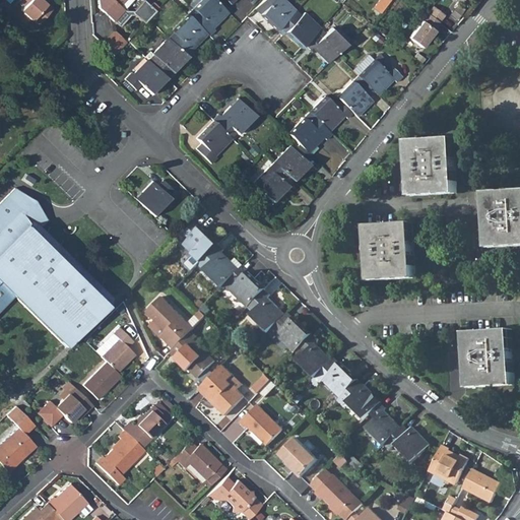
[(40,1),(41,0),(18,0),(23,5),(19,10),(30,20),(31,19),(37,24),(50,10),(40,1)]
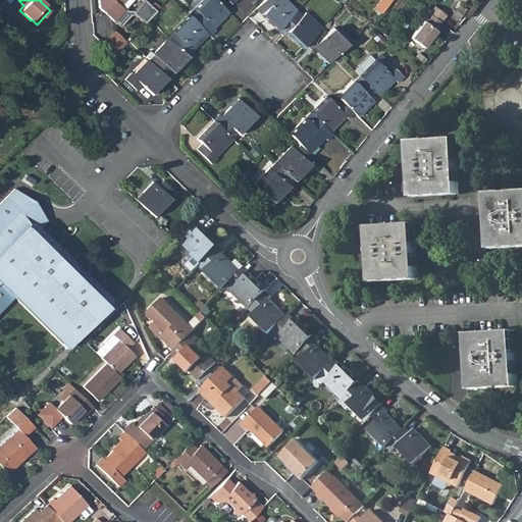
[(96,0),(97,8),(111,21),(112,21),(117,27),(128,16),(134,14),(144,23),(155,12),(143,1),(133,11),(123,13),(121,11),(132,0),(96,0)]
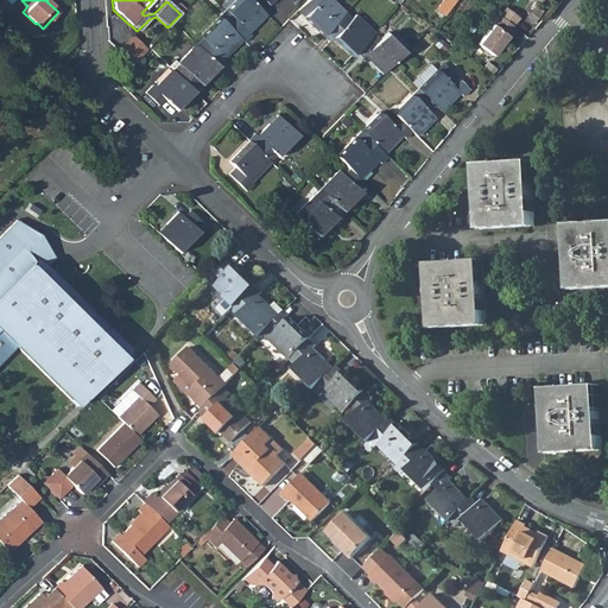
[(244,42),(249,35),(245,31),(254,21),(257,24),(266,13),(253,0),(233,0),(225,10),(217,16),(222,20),(238,36),(244,42)]
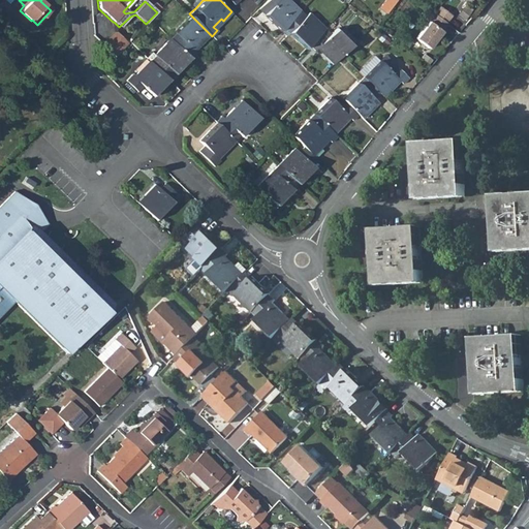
[(272,21),(275,19),(282,27),(298,11),(285,0),(278,0),(277,2),(274,0),(266,0),(259,8),(272,21)]
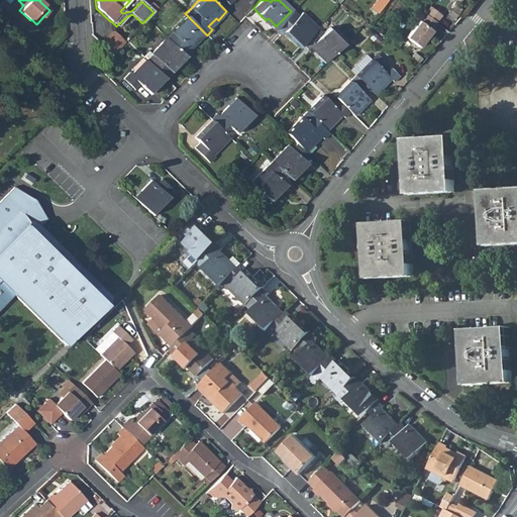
[(291,38),(293,36),(301,44),(315,30),(299,14),(296,17),(291,11),(276,26),(274,29),(279,34),(283,30),(291,38)]
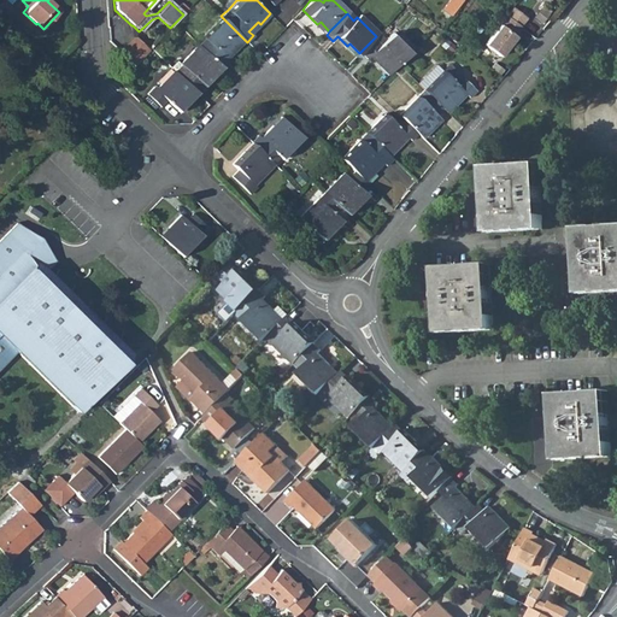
[(221,16),(201,36),(205,39),(199,46),(203,50),(218,64),(224,58),(219,53),(229,43),(231,46),(241,36),(225,21),(221,16)]
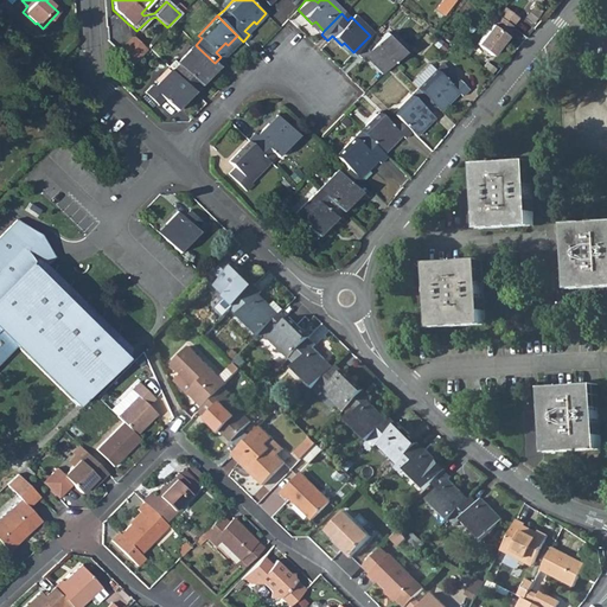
[(498,16),(475,44),(491,56),(506,36),(505,36),(512,26),(498,16)]
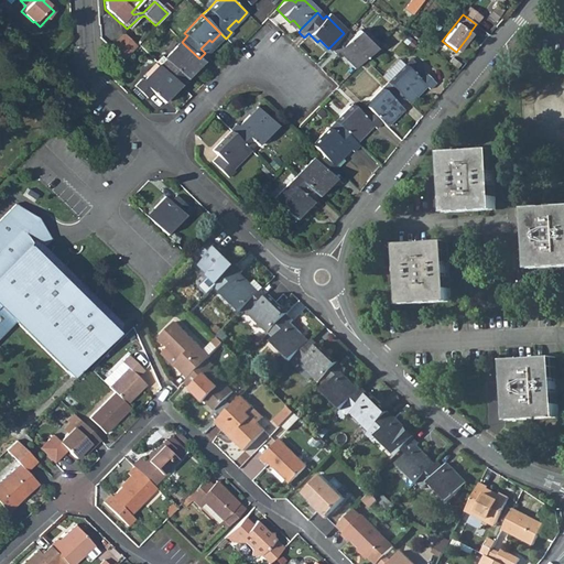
[(120,32),(107,46),(122,61),(136,46),(120,32)]
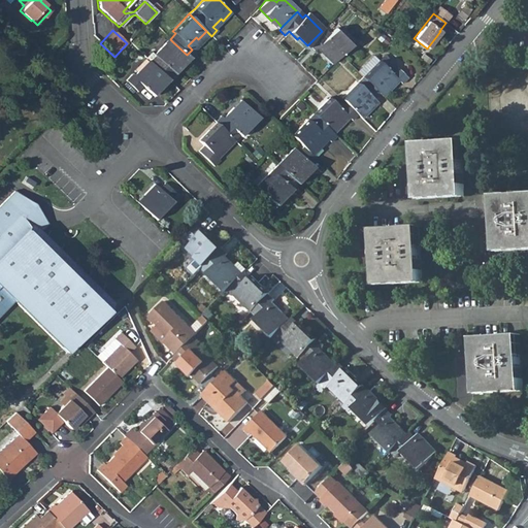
[(324,56),(326,54),(334,61),(340,55),(350,45),(334,30),(327,37),(322,31),(307,45),(312,51),(317,47),(324,56)]
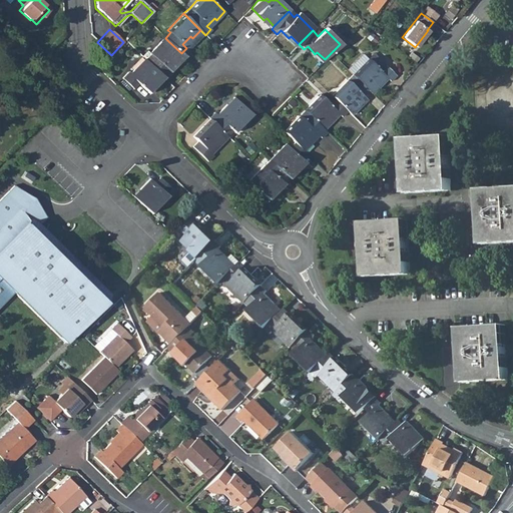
[(165,38),(150,53),(148,51),(143,57),(159,72),(163,76),(168,71),(166,69),(174,60),(175,62),(182,55),(181,53),(168,41),(165,38)]
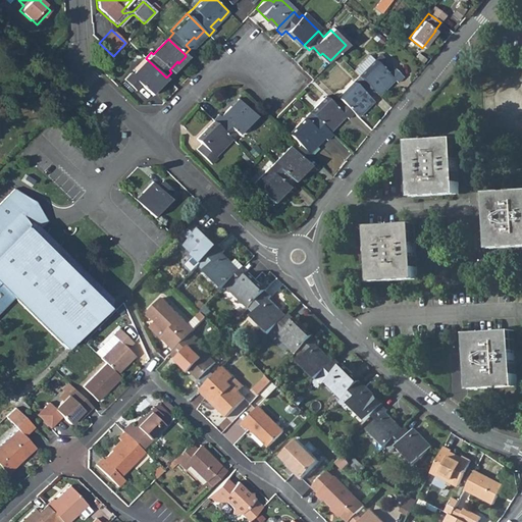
[(364,81),(376,92),(377,93),(385,85),(387,87),(398,75),(401,79),(406,73),(384,55),(377,62),(371,58),(357,73),(364,81)]
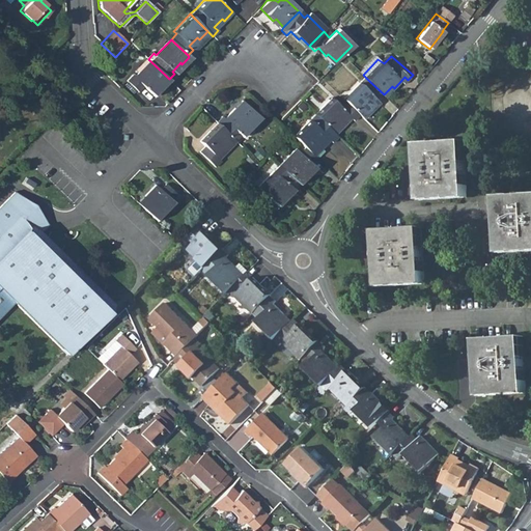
[(139,83),(150,93),(158,86),(157,84),(165,75),(148,59),(132,76),(129,72),(123,78),(135,88),(139,83)]
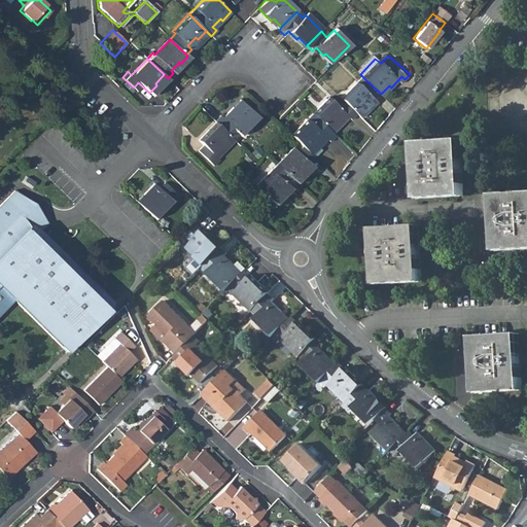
[(367,81),(360,89),(355,84),(342,99),(360,117),(366,110),(370,113),(379,103),(374,99),(380,93),(367,81)]
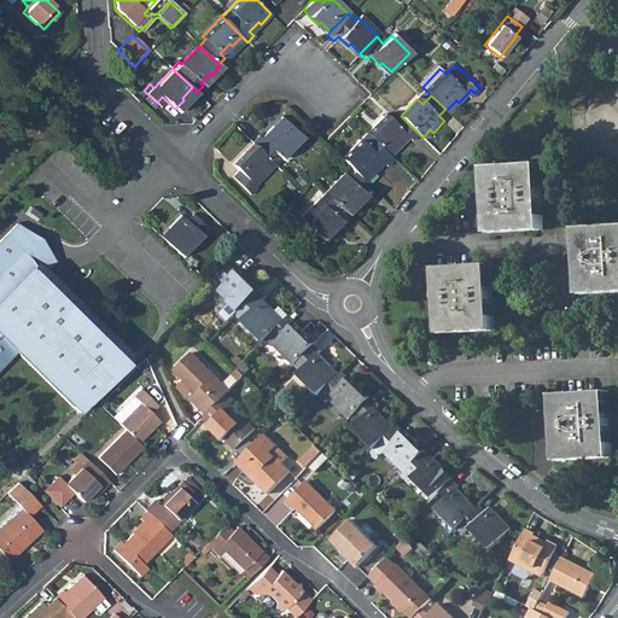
[(419,135),(421,139),(423,138),(401,116),(394,109),(368,136),(372,140),(386,152),(394,144),(396,146),(406,136),(413,141),(419,135)]
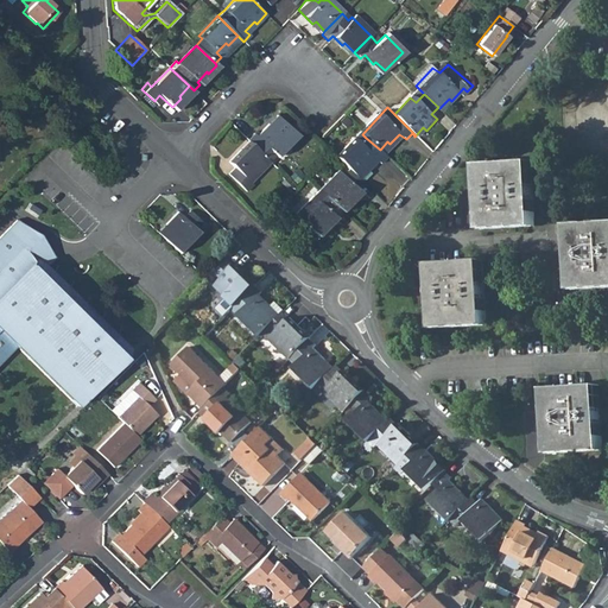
[(344,116),(339,124),(343,128),(350,121),(344,116)]
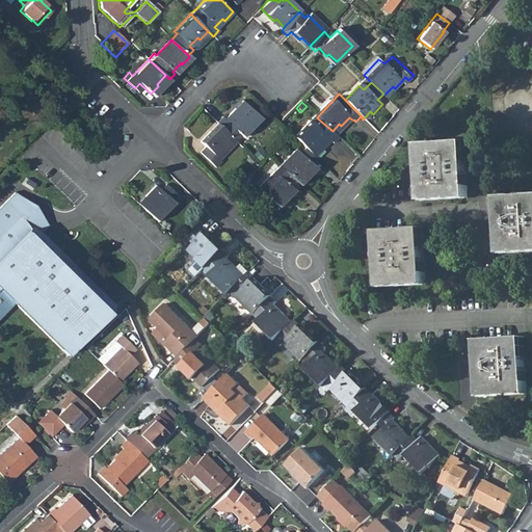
[(217,123),(220,126),(236,140),(242,133),(244,135),(260,120),(245,105),(237,113),(234,111),(227,118),(223,116),(217,123)]
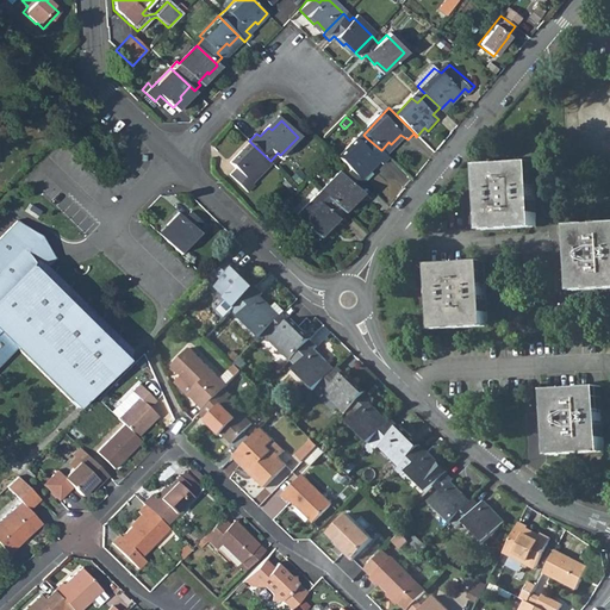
[(362,134),(338,160),(348,168),(349,169),(356,176),(365,168),(367,170),(377,161),(381,165),(388,157),(388,156),(381,150),(367,138),(363,135),(362,134)]
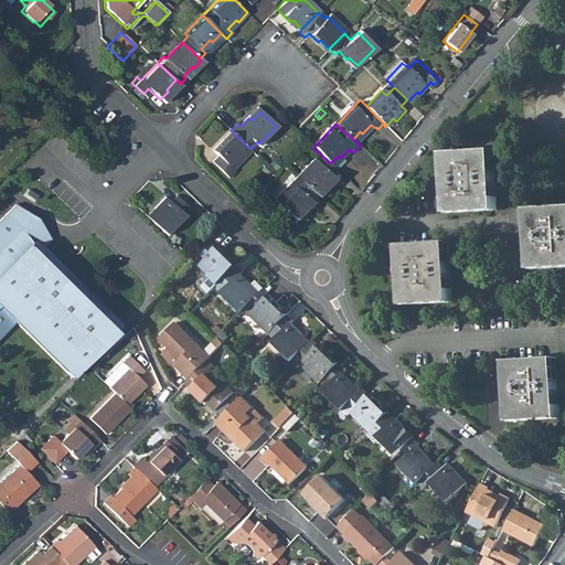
[(237,171),(233,168),(251,149),(234,134),(225,142),(223,141),(214,150),(224,159),(217,166),(230,178),(237,171)]
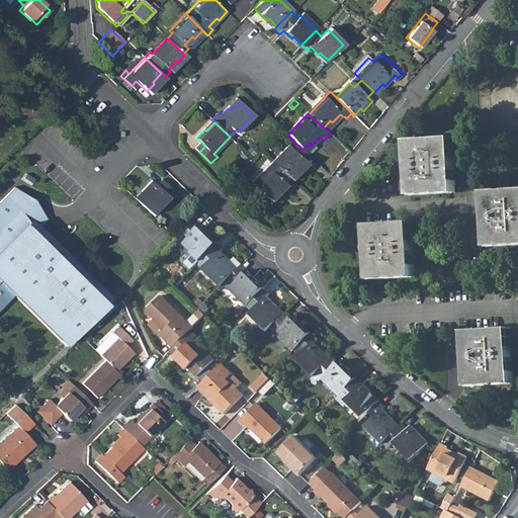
[(456,193),(453,138),(407,141),(411,196),(456,193)]
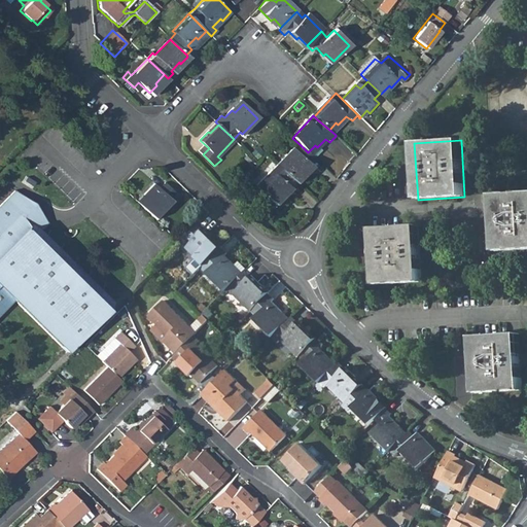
[(295,151),(293,149),(278,166),(294,181),(302,174),(306,178),(314,169),(308,164),(314,159),(308,152),(302,146),(295,151)]
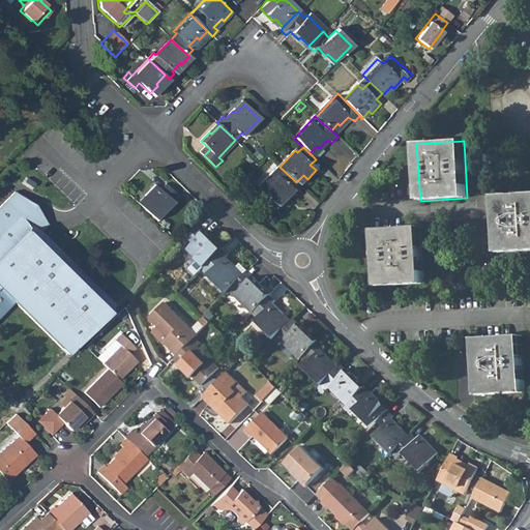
[(281,197),(284,200),(298,184),(296,182),(280,167),(256,190),(272,205),(281,197)]
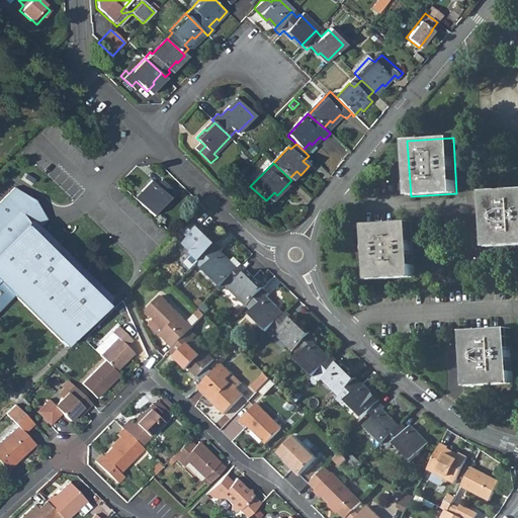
[(132,196),(149,212),(164,197),(161,194),(167,188),(155,176),(148,182),(145,179),(138,187),(140,189),(132,196)]
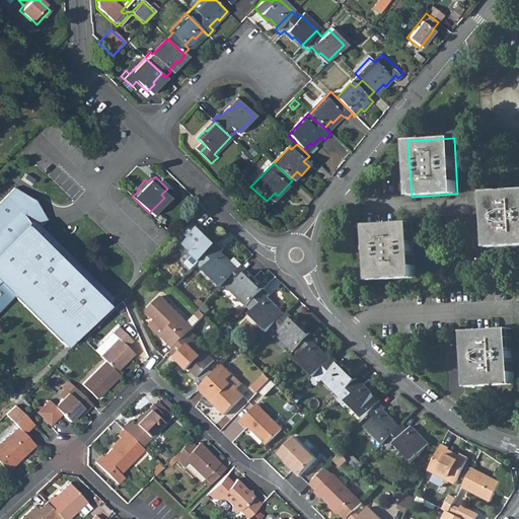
[(31,196),(12,184),(0,197),(0,303),(11,293),(63,344),(110,296),(38,224),(45,217),(31,196)]
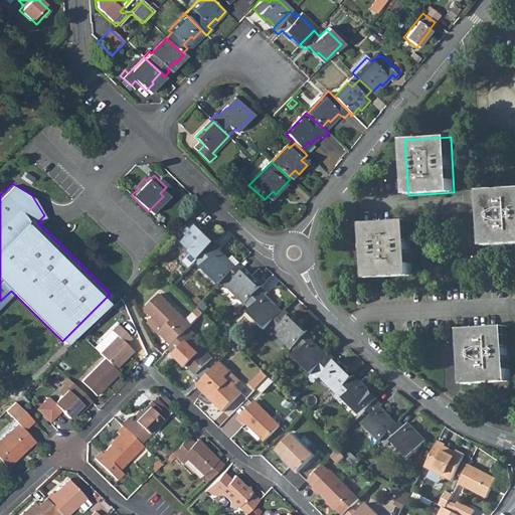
[(514,244),(514,188),(482,191),(486,246),(514,244)]
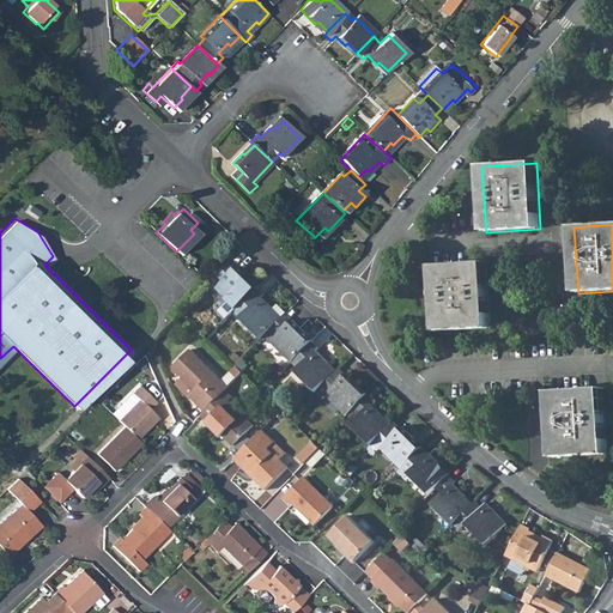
[(232,259),(230,256),(216,271),(218,273),(232,259)]
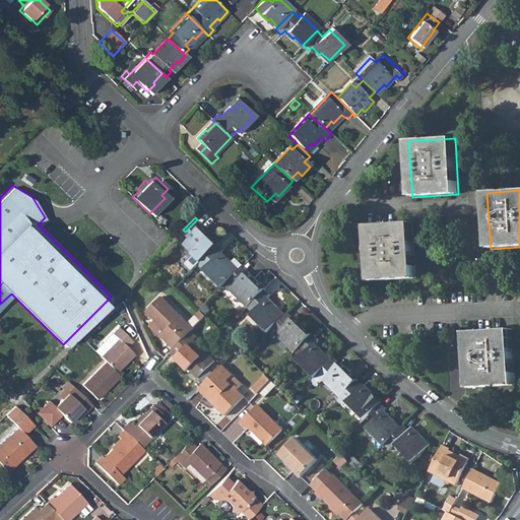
[(207,231),(197,219),(185,232),(188,235),(180,243),(188,251),(179,260),(187,268),(194,260),(213,241),(205,233),(207,231)]
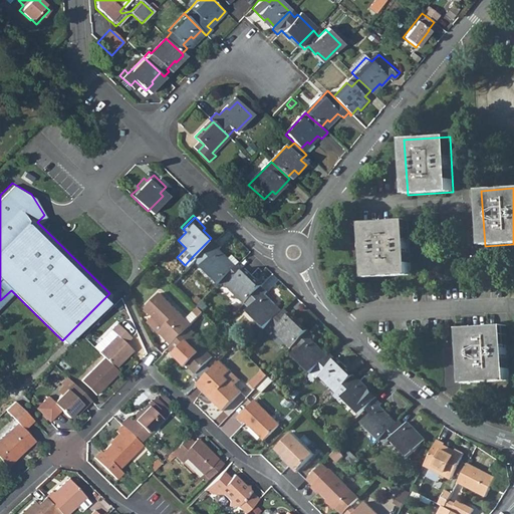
[(413,276),(409,221),(363,223),(367,279),(413,276)]
